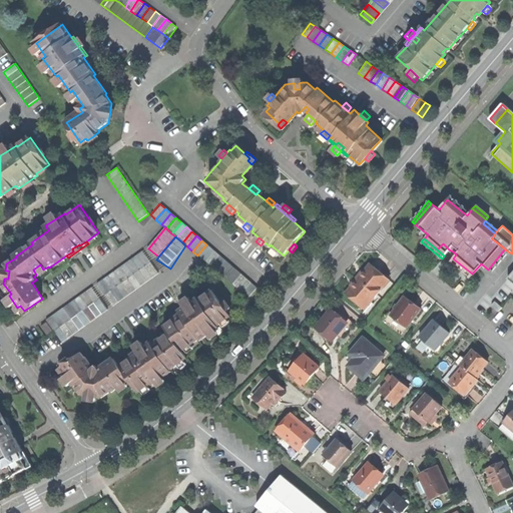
[(444,255),(449,249),(443,243),(437,249),(444,255)]
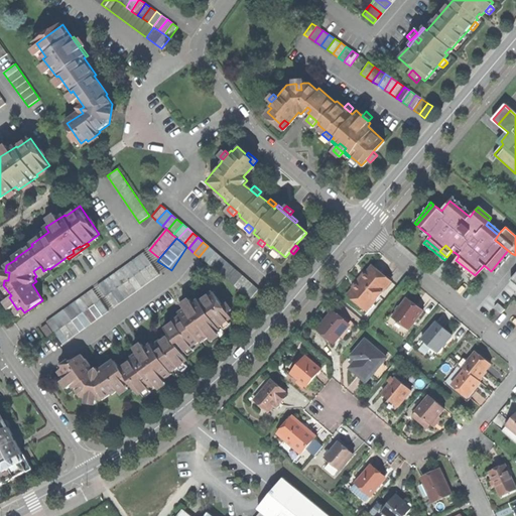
[(214,251),(208,246),(199,257),(204,262),(214,251)]
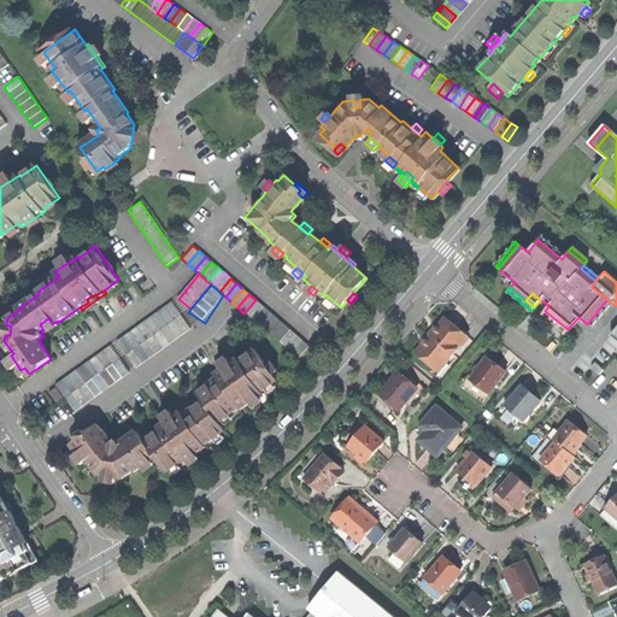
[(611,303),(607,299),(587,324),(591,327),(611,303)]
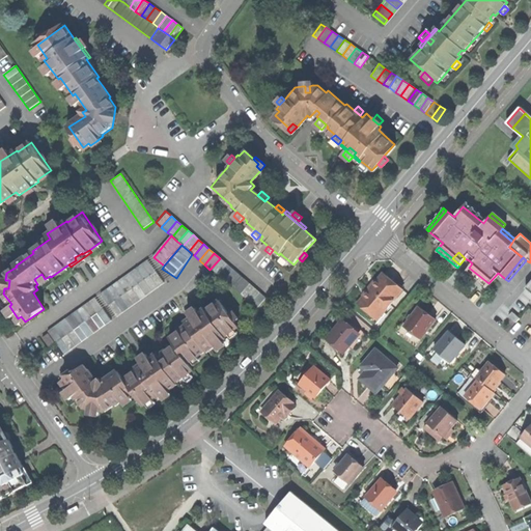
[(225,262),(220,258),(210,270),(216,274),(225,262)]
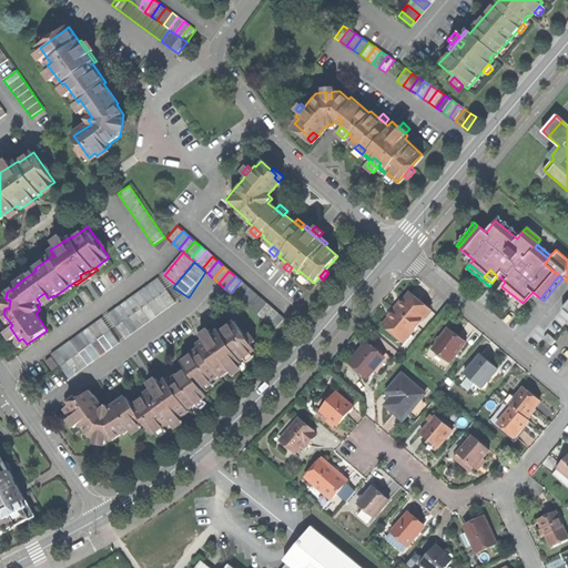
[(108,314),(117,326),(165,292),(168,290),(159,279),(108,314)]
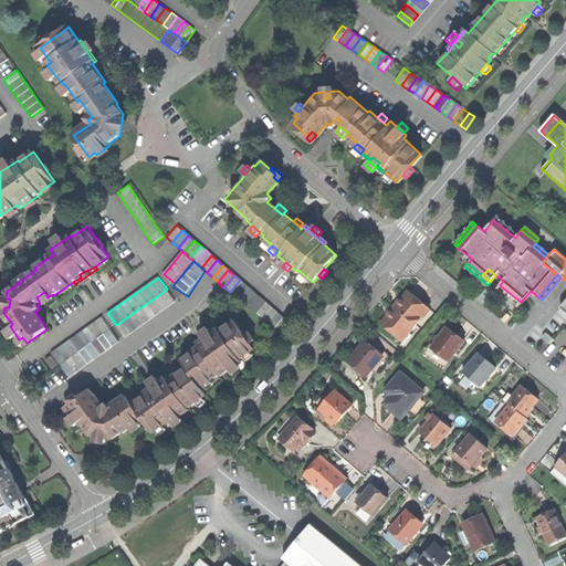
[(247,285),(240,280),(230,292),(237,297),(247,285)]
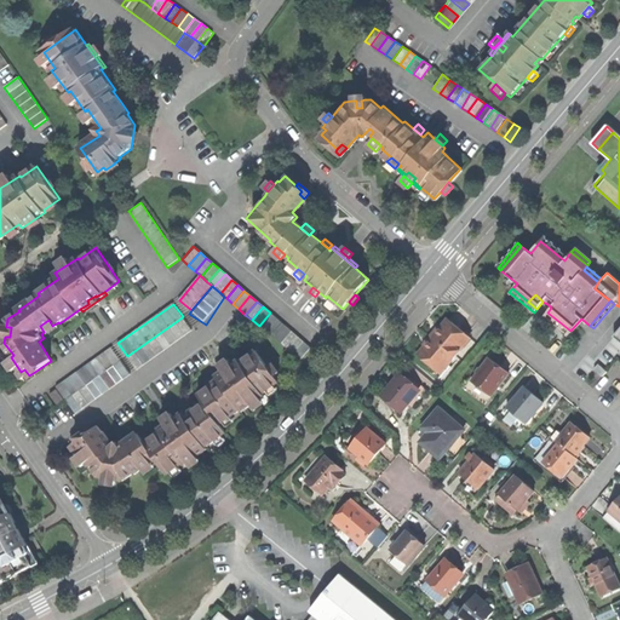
[(424,344),(443,361),(448,356),(452,352),(454,355),(470,337),(468,334),(470,331),(474,326),(454,309),(424,344)]
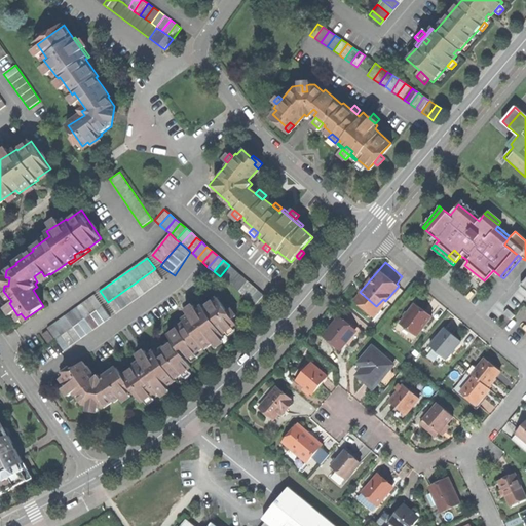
[(234,270),(229,265),(220,276),(225,282),(234,270)]
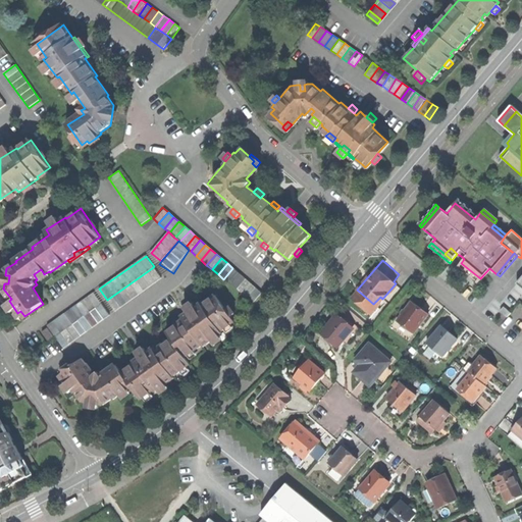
[(478,281),(480,278),(461,263),(459,265),(478,281)]
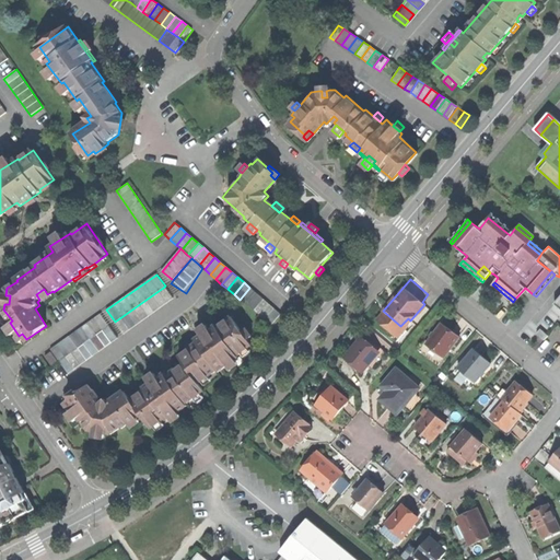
[(172,300),(163,288),(115,322),(113,323),(121,335),(172,300)]
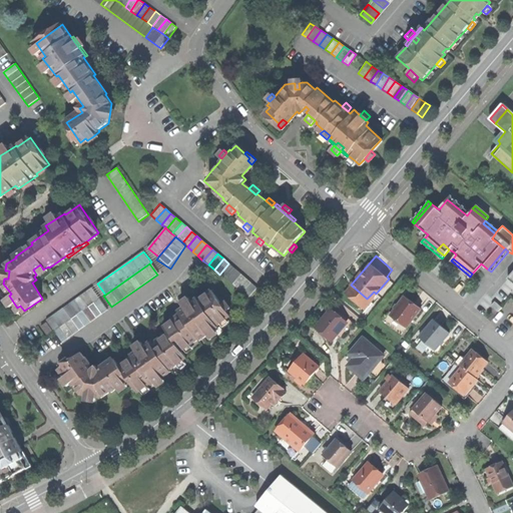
[(233,268),(228,264),(219,275),(223,279),(233,268)]
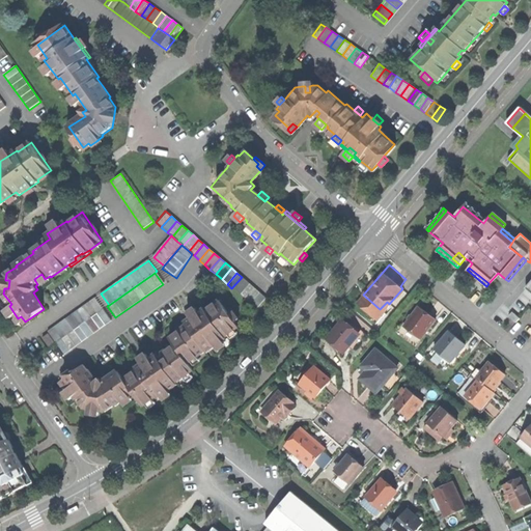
[(42,282),(45,279),(42,274),(34,279),(37,284),(42,282)]
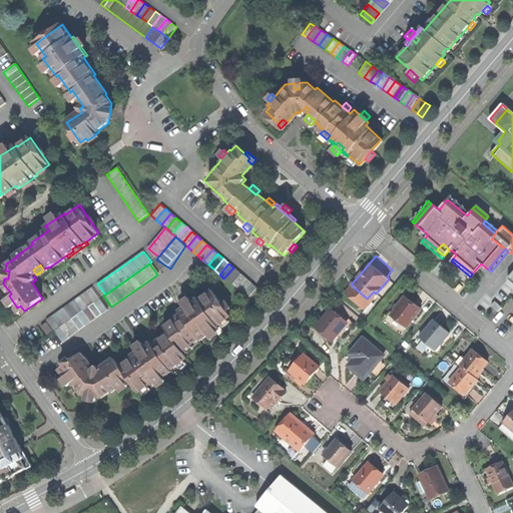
[(239,273),(233,268),(223,279),(229,284),(239,273)]
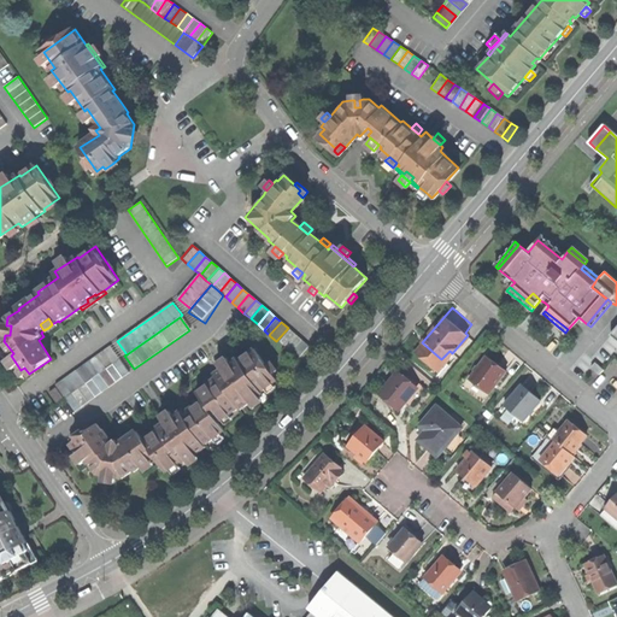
[(294,334),(288,328),(276,341),(283,347),(294,334)]
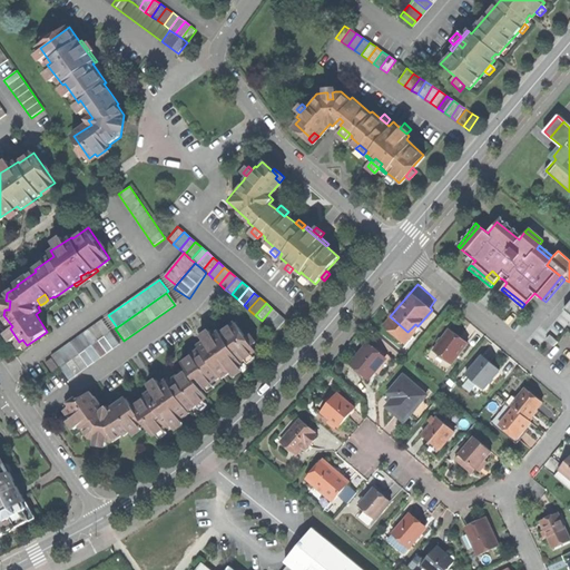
[(278,313),(272,308),(262,321),(267,325),(278,313)]
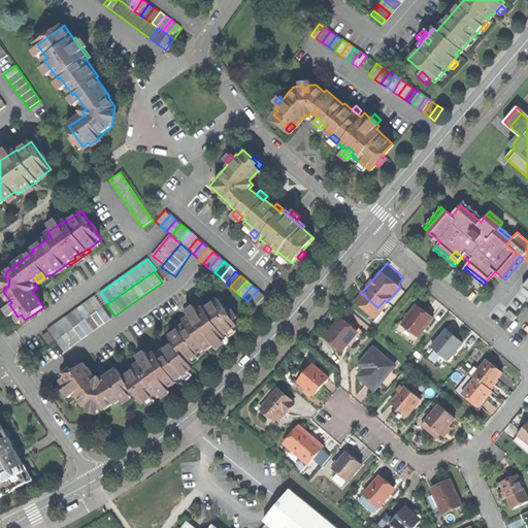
[(527,302),(527,300),(527,294),(522,289),(518,294),(527,302)]
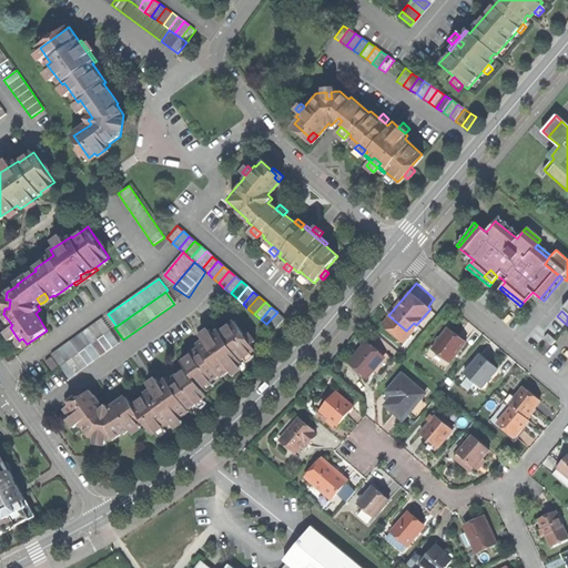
[(283,317),(277,312),(266,324),(273,330),(283,317)]
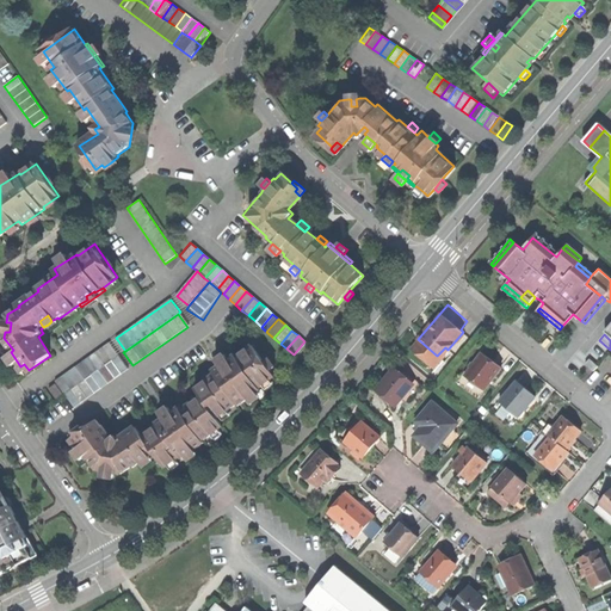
[(260,358),(248,341),(233,353),(211,370),(211,371),(192,386),(198,394),(180,408),(178,405),(153,424),(140,433),(134,425),(116,438),(112,434),(109,437),(96,420),(80,432),(74,436),(79,442),(76,444),(79,448),(85,455),(87,458),(88,457),(98,469),(103,470),(115,473),(122,474),(133,466),(134,467),(154,451),(165,467),(179,456),(203,438),(210,432),(217,426),(222,424),(216,415),(218,413),(226,407),(235,401),(236,402),(247,395),(254,389),(258,387),(257,383),(260,381),(267,375),(272,372),(267,366),(260,358)]
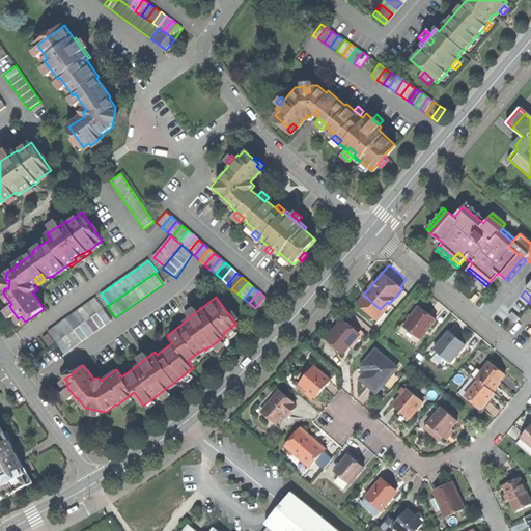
[(102,311),(104,309),(95,298),(48,332),(56,343),(102,311)]
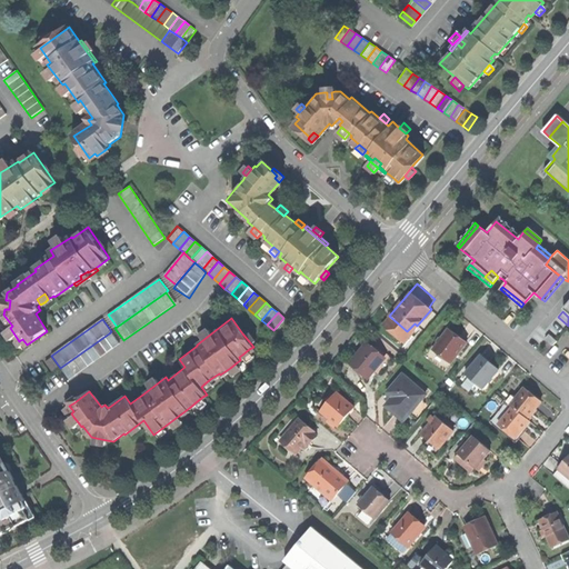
[(197,333),(200,337),(210,329),(208,325),(201,330),(197,333)]
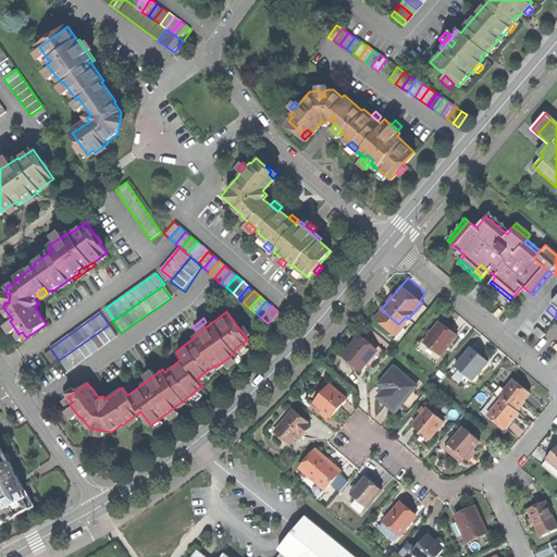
[(190,334),(193,337),(212,322),(210,319),(206,322),(196,330),(190,334)]
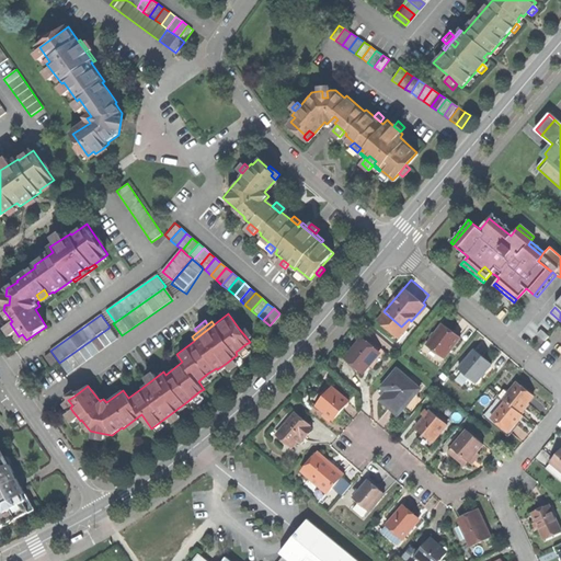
[(425,344),(444,357),(459,336),(450,330),(441,323),(425,344)]
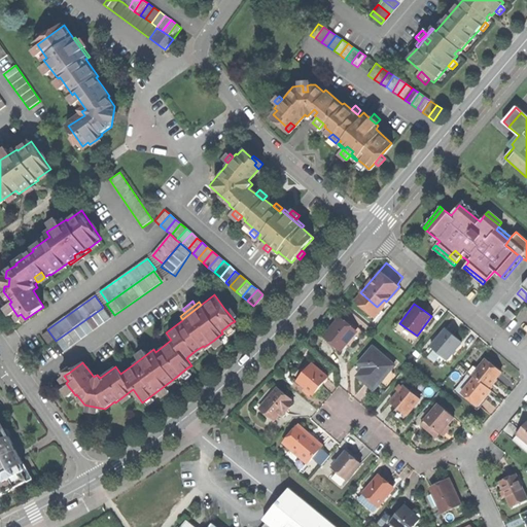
[(229,306),(224,309),(231,316),(234,313),(229,306)]
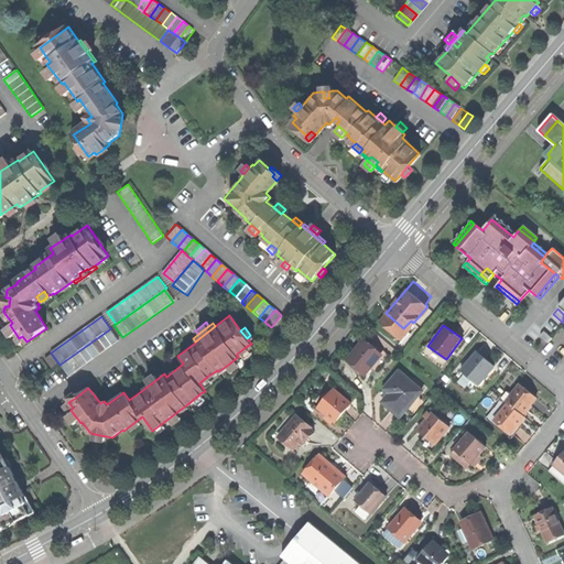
[(117,342),(108,331),(60,365),(68,377),(117,342)]
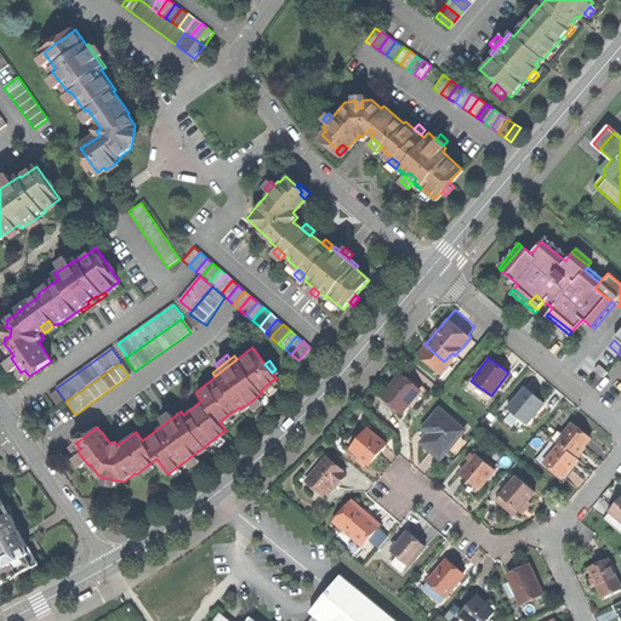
[(381,396),(402,414),(408,406),(419,393),(399,376),(381,396)]
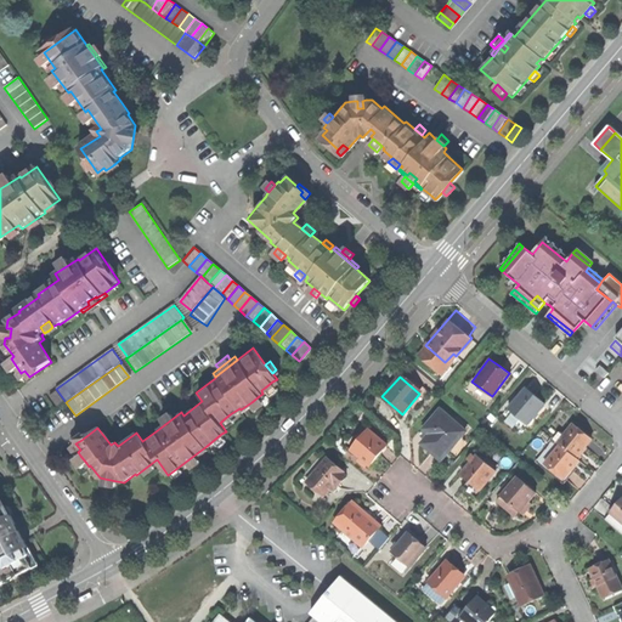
[(276,386),(272,382),(265,388),(269,393),(276,386)]
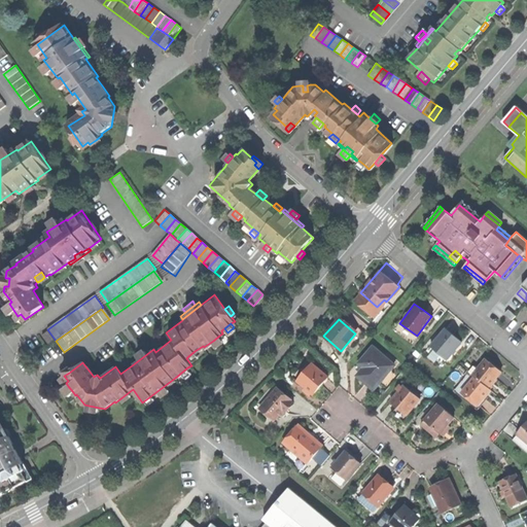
[(431,345),(447,358),(461,341),(453,335),(446,327),(431,345)]
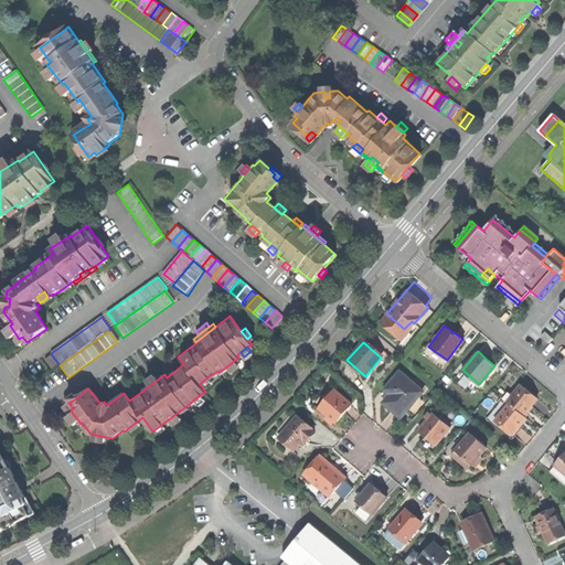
[(43,359),(51,371),(57,366),(50,355),(43,359)]
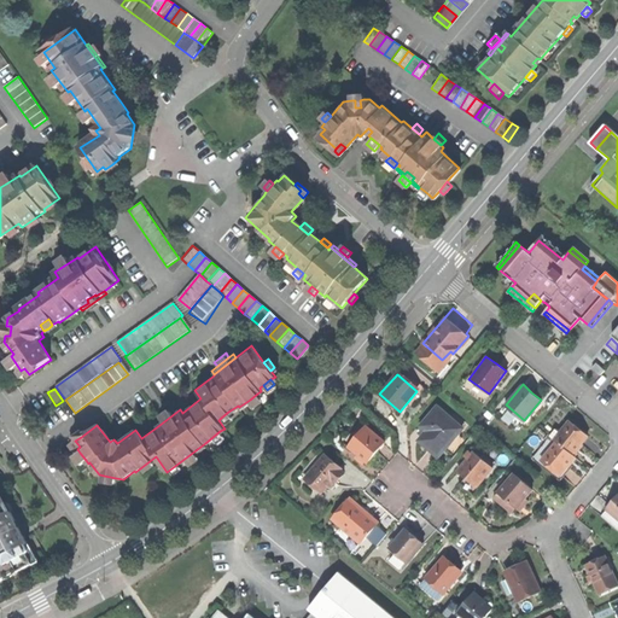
[(261,398),(257,394),(250,400),(254,403),(261,398)]
